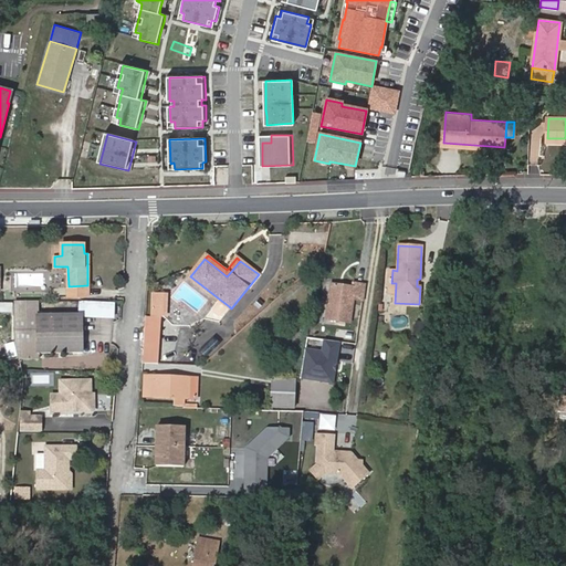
[(354,286),(331,284),(326,317),(350,322),(354,297),(363,300),(365,284),(354,283),(354,286)]
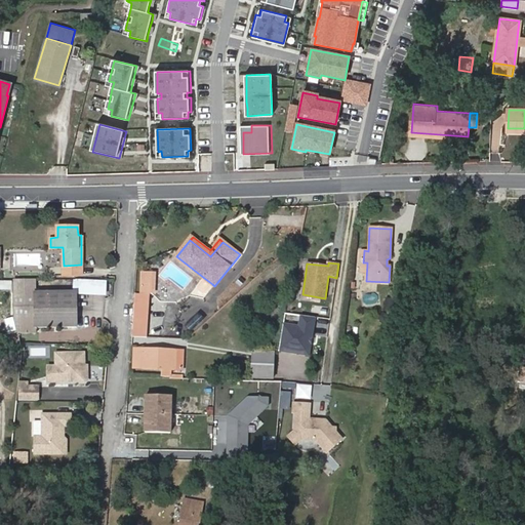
[(81,265),(64,266),(64,274),(81,274),(81,265)]
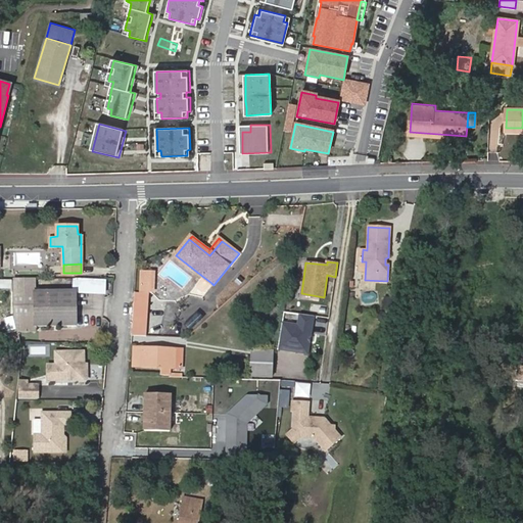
[(154,272),(142,271),(141,292),(148,292),(153,293),(154,272)]
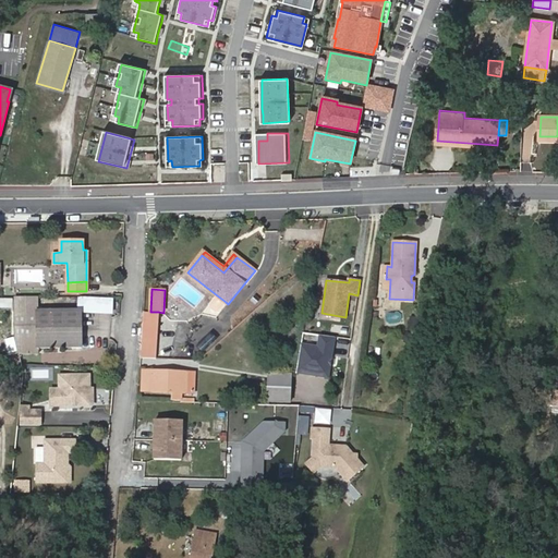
[(219,311),(226,302),(217,295),(210,303),(210,307),(216,312),(219,311)]
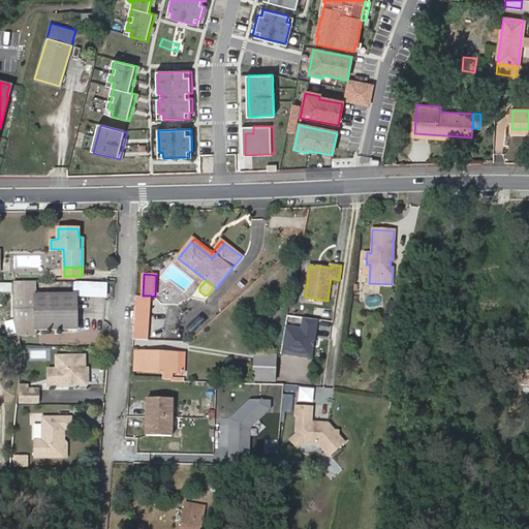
[(34,309),(34,294),(33,281),(13,281),(14,309),(34,309)]
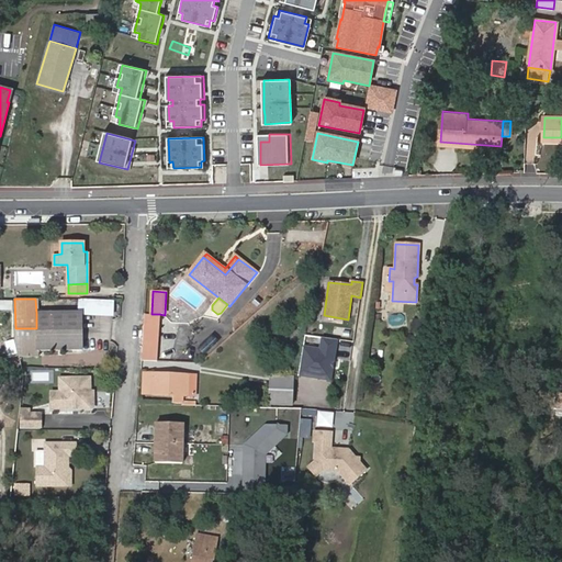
[(0,310),(11,311),(12,301),(0,300),(0,310)]
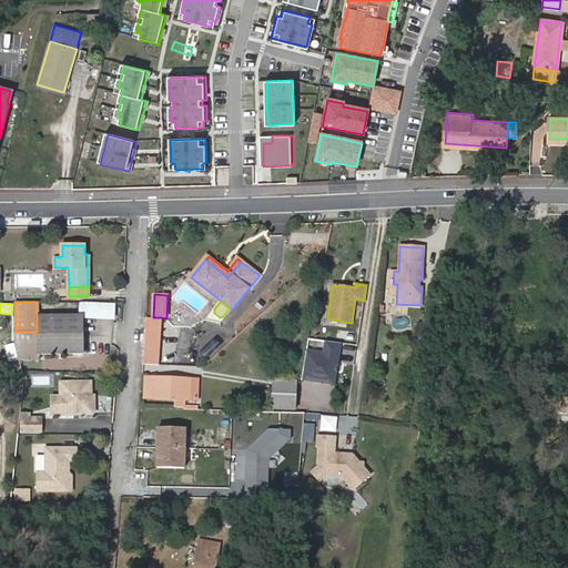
[(115,318),(115,304),(81,304),(81,316),(81,318),(115,318)]
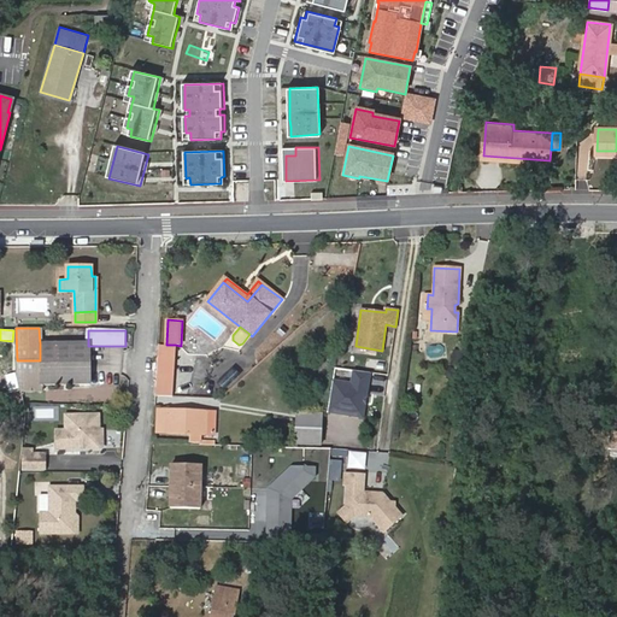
[(40,360),(88,360),(88,346),(88,344),(40,344),(40,360)]
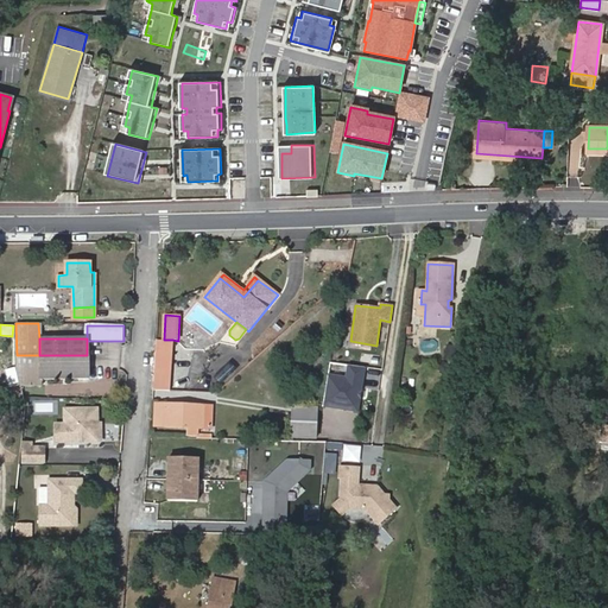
[(157,340),(157,353),(171,354),(172,340),(164,340),(157,340)]
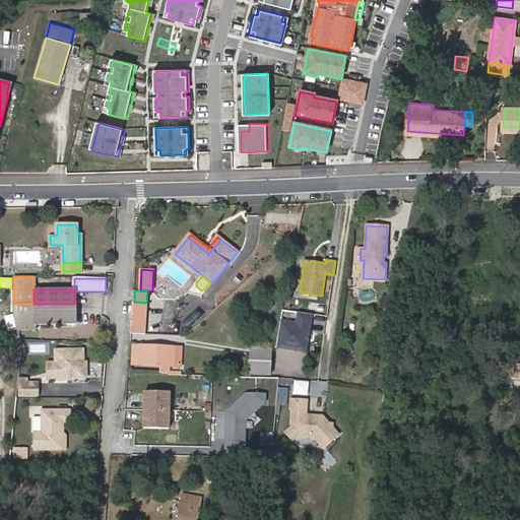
[(146,303),(134,302),(132,333),(144,334),(146,303)]
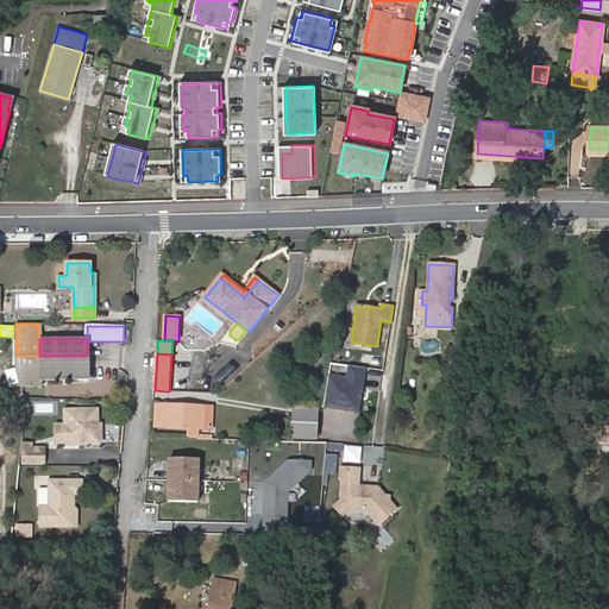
[(41,380),(39,356),(17,356),(18,368),(23,387),(41,387),(41,380)]
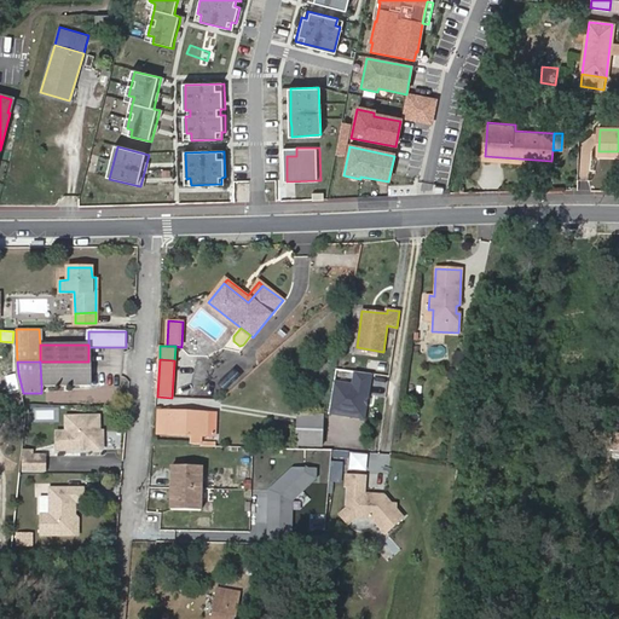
[(88,386),(88,362),(40,362),(41,386),(88,386)]
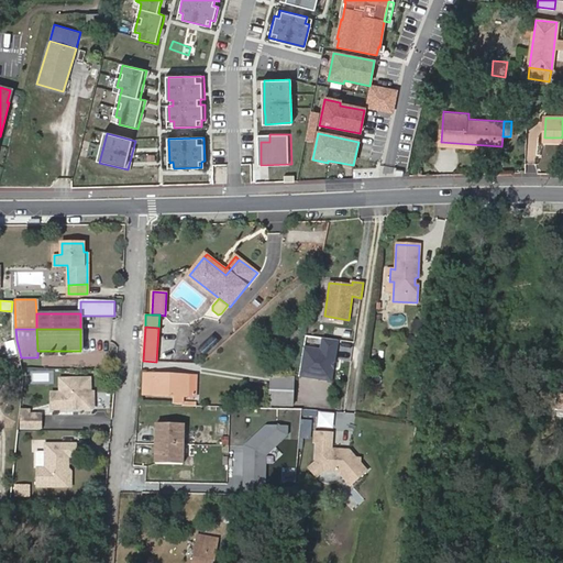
[(333,382),(340,340),(322,338),(321,349),(305,346),(300,376),(333,382)]
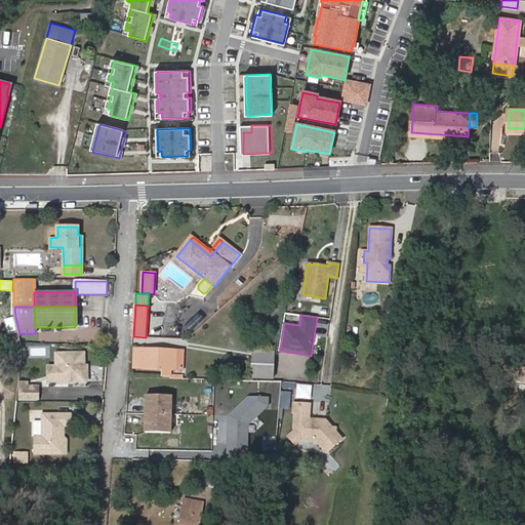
[(142,369),(143,349),(134,349),(133,369),(142,369)]
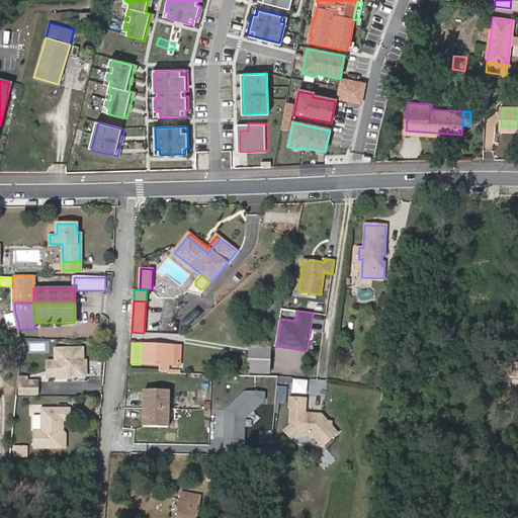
[(182,345),(141,344),(140,364),(162,364),(162,372),(170,372),(170,365),(182,365),(182,345)]
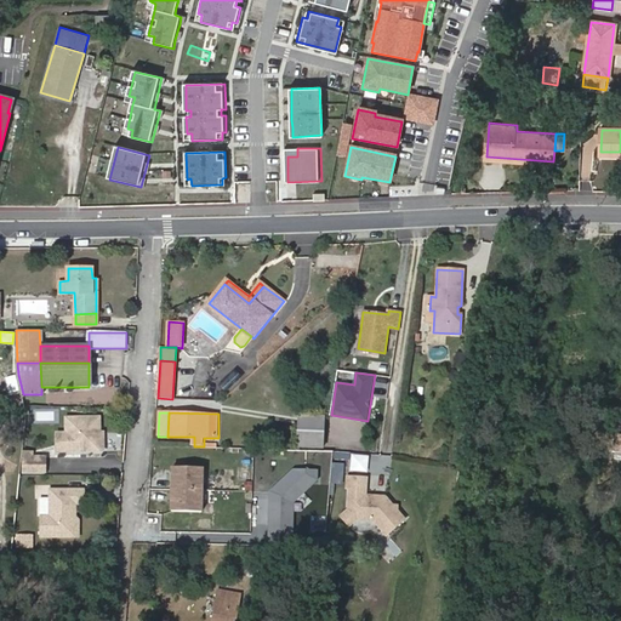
[(67,436),(57,436),(57,454),(68,454),(68,451),(100,451),(100,417),(66,419),(67,436)]
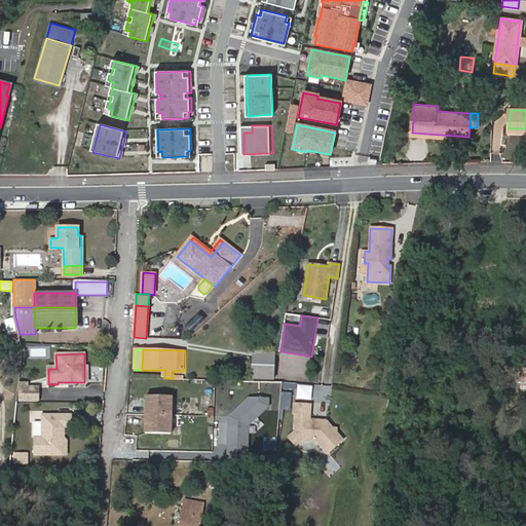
[(273,354),(253,353),(252,378),(273,378),(273,354)]
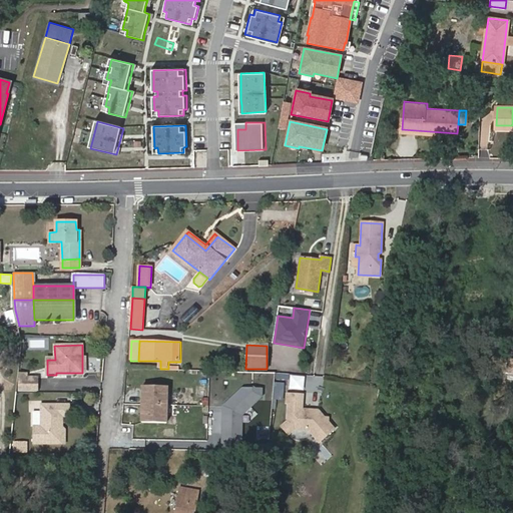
[(20,378),(19,392),(40,391),(39,378),(20,378)]
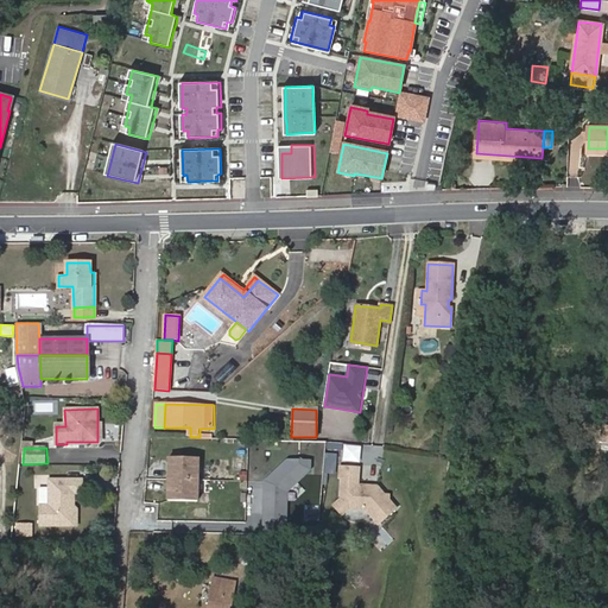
[(197,501),(198,457),(169,457),(168,500),(197,501)]
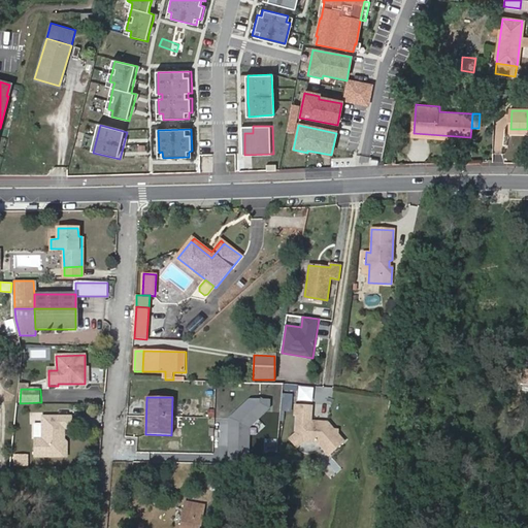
[(253,399),(233,419),(233,450),(253,450),(253,427),(267,413),(253,399)]
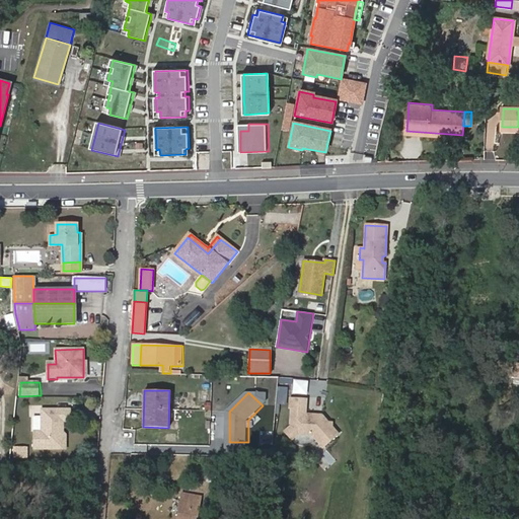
[(306,399),(290,398),(290,408),(292,409),(291,426),(298,434),(312,435),(323,447),(339,434),(321,416),(305,415),(306,399)]
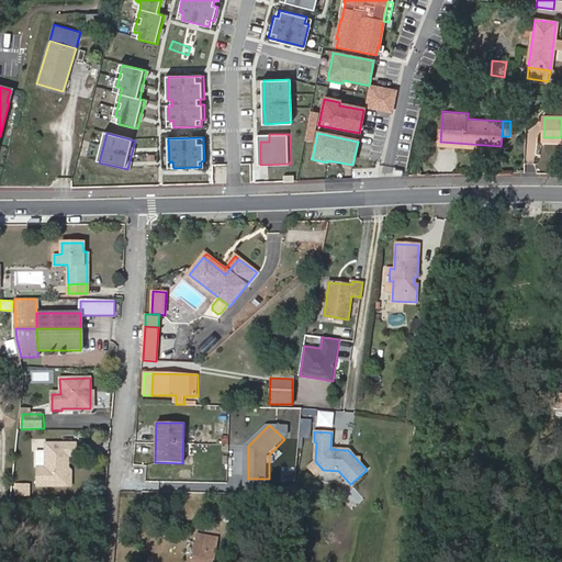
[(69,484),(68,453),(76,453),(76,441),(45,442),(45,451),(46,465),(36,467),(37,484),(69,484)]
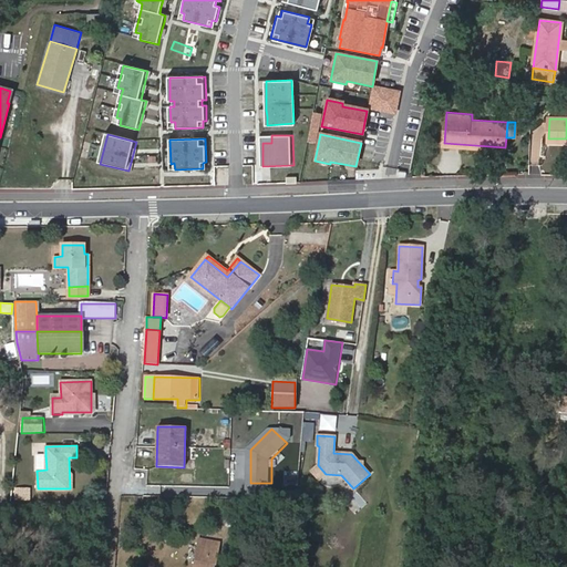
[(37,471),(47,470),(45,455),(37,455),(37,471)]
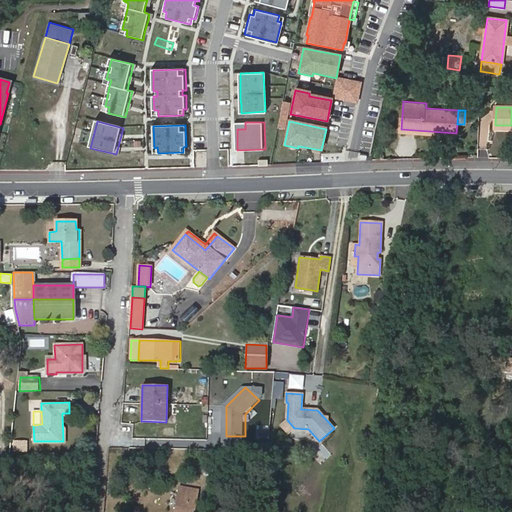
[(287,420),(281,426),(288,434),(294,428),(287,420)]
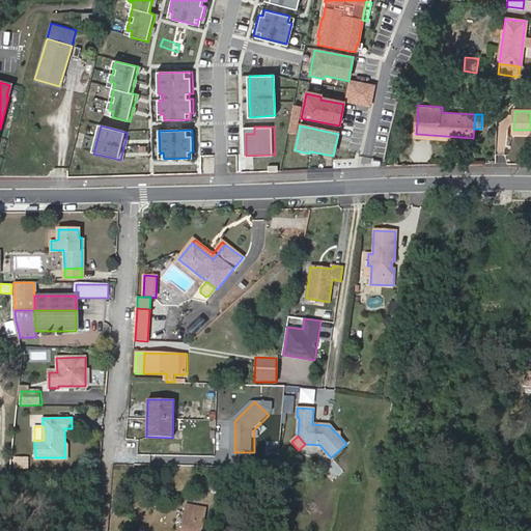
[(218,463),(226,464),(228,455),(220,454),(218,463)]
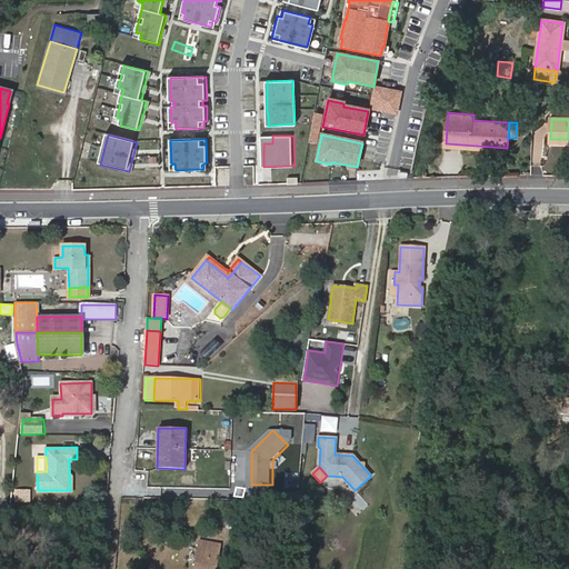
[(13,488),(13,501),(30,501),(30,489),(13,488)]
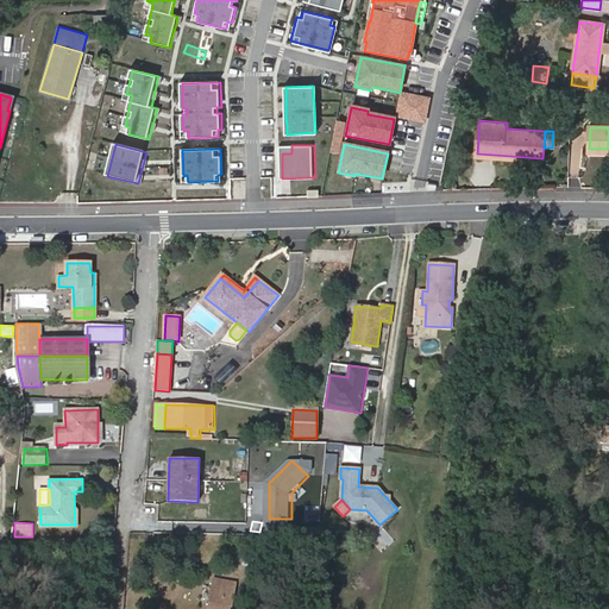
[(256,537),(246,535),(245,557),(255,557),(256,537)]
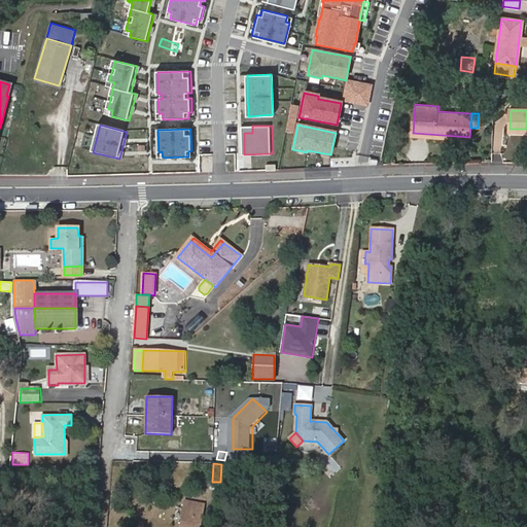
[(198,526),(202,505),(185,502),(181,526),(198,526)]
